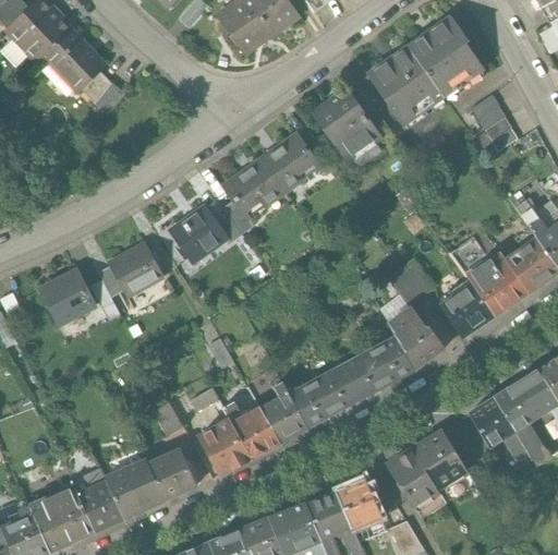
[(7,0),(0,4),(0,17),(8,25),(28,5),(22,0),(7,0)]
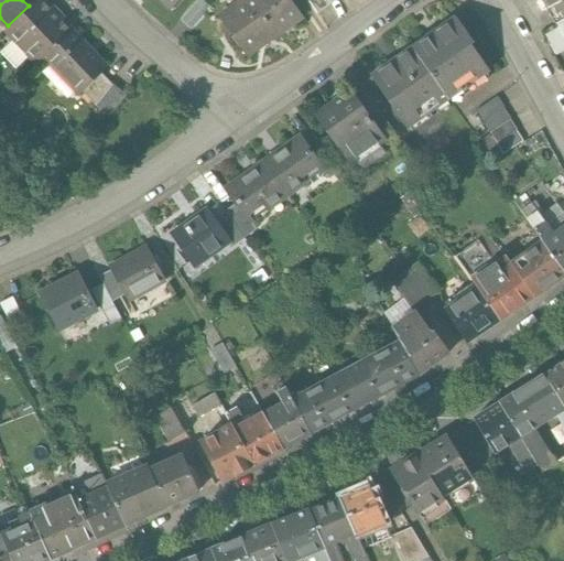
[(8,25),(6,28),(14,36),(14,41),(24,51),(29,52),(39,62),(45,56),(73,30),(44,0),(34,0),(29,6),(8,25)]
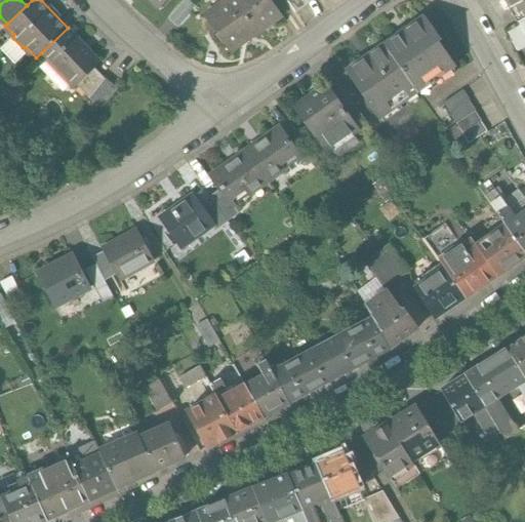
[(229,0),(216,9),(218,11),(208,18),(229,48),(260,25),(242,0),(229,0)]
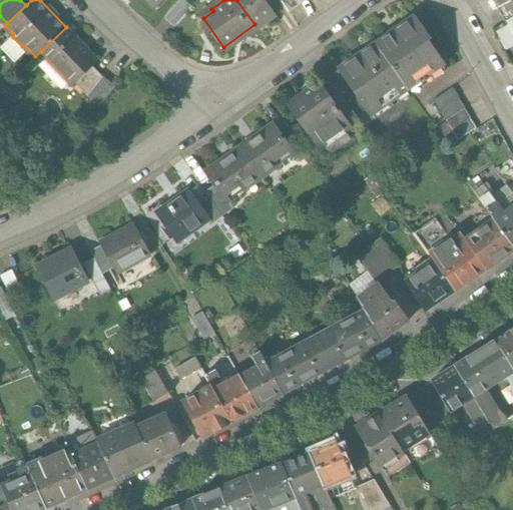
[(236,0),(254,24),(258,28),(268,21),(266,17),(274,12),(265,0),(236,0)]
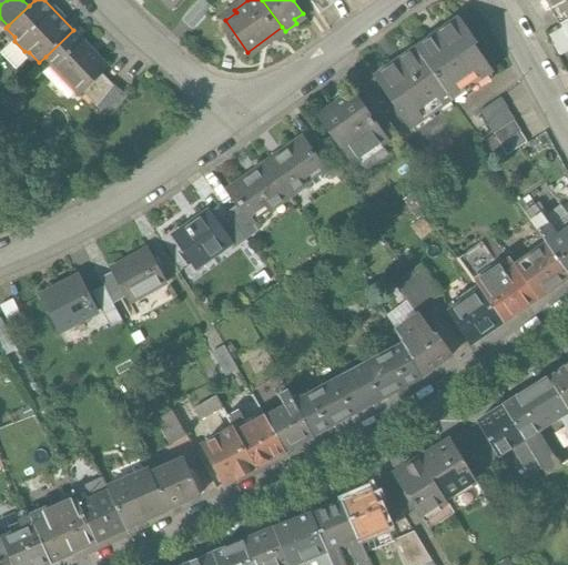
[(312,0),(320,11),(331,3),(328,0),(312,0)]
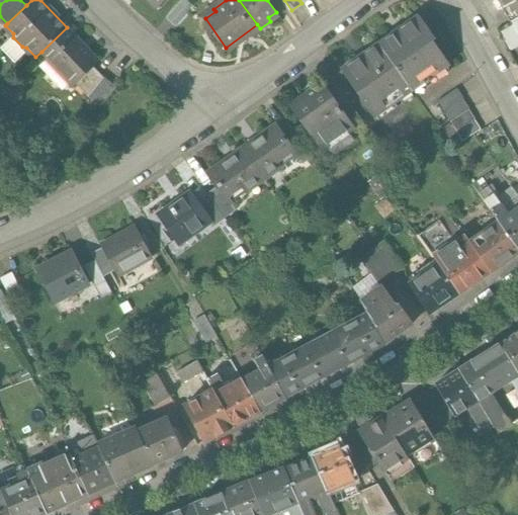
[(517,15),(517,0),(502,0),(512,19),(517,15)]
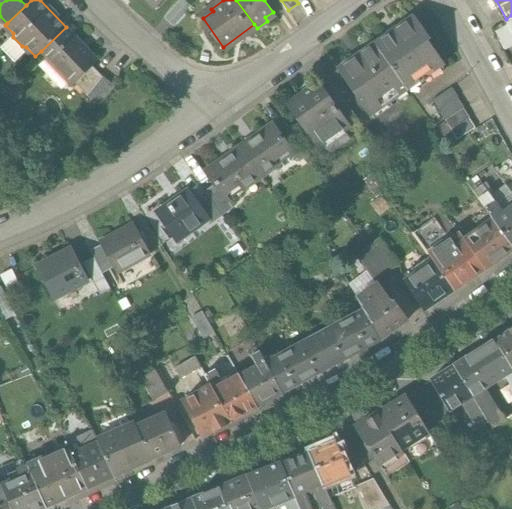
[(414,15),(374,42),(406,86),(442,61),(426,38),(428,36),(414,15)]
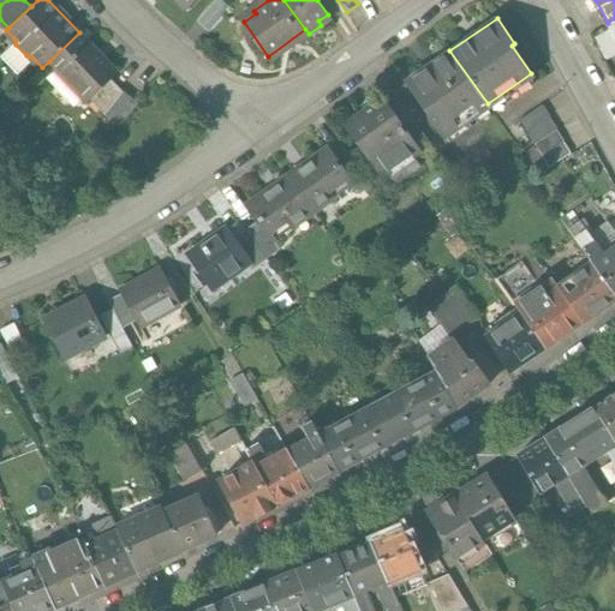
[(614,19),(609,24),(610,28),(595,36),(607,58),(614,52),(614,19)]
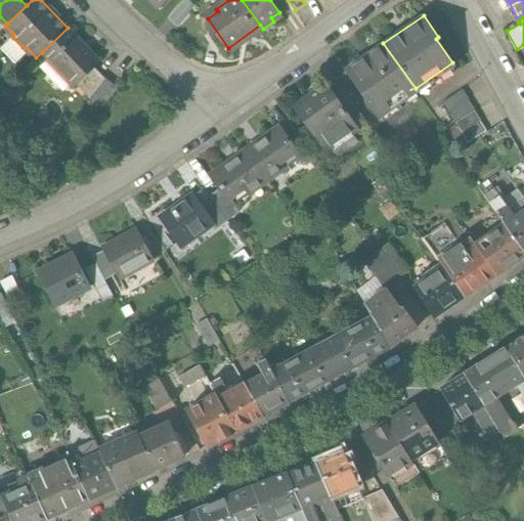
[(98,60),(68,28),(42,52),(75,84),(76,83),(94,66),(98,60)]
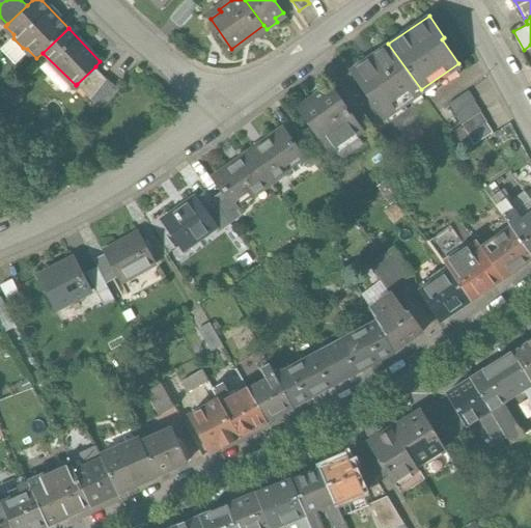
[(388,44),(350,71),(382,116),(421,89),(388,44)]
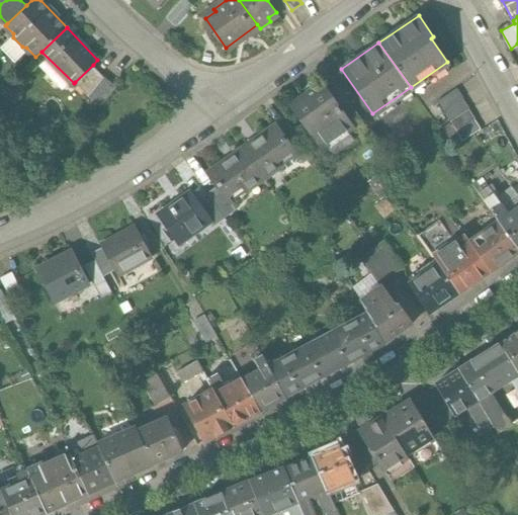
[(93,65),(75,82),(88,94),(103,75),(93,65)]
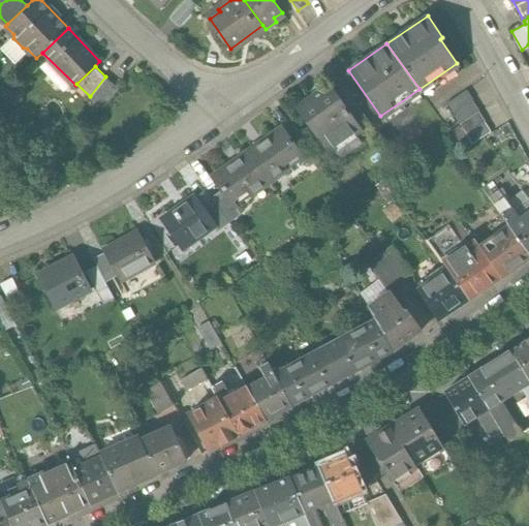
[(105,76),(90,96),(89,97),(102,107),(118,87),(105,76)]
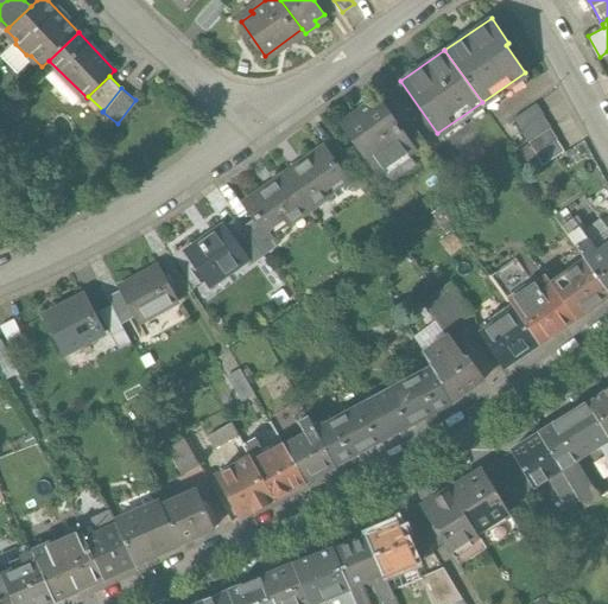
[(424,139),(391,93),(380,101),(412,147),(424,139)]
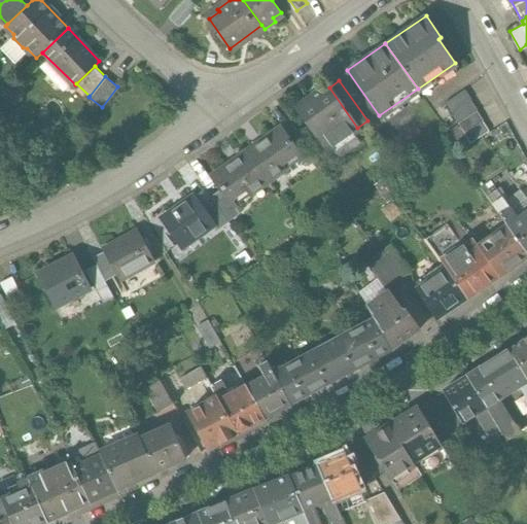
[(329,88),(326,83),(295,105),(327,149),(357,128),(329,88)]
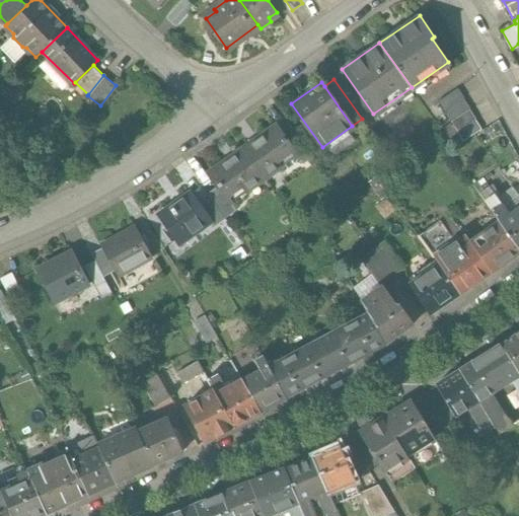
[(457,86),(437,100),(445,111),(443,111),(450,121),(451,120),(469,107),(470,106),(463,96),(465,95),(457,86)]
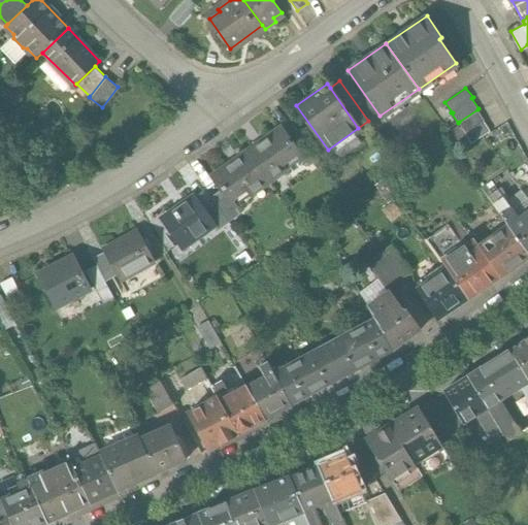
[(477,109),(459,122),(466,131),(464,132),(471,141),(489,128),(483,119),(485,118),(477,109)]
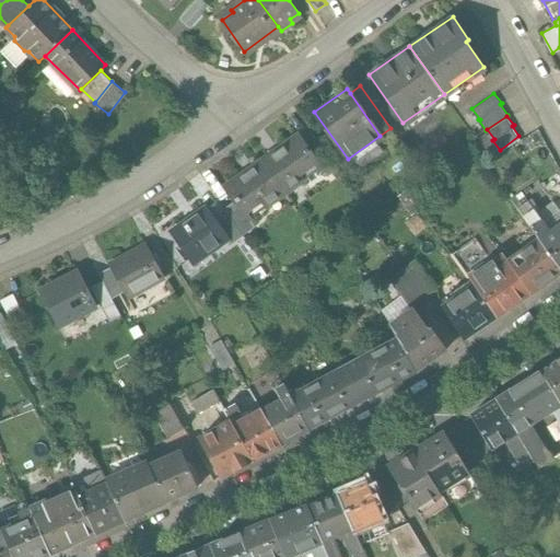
[(296,134),(260,159),(283,193),(321,166),(296,134)]
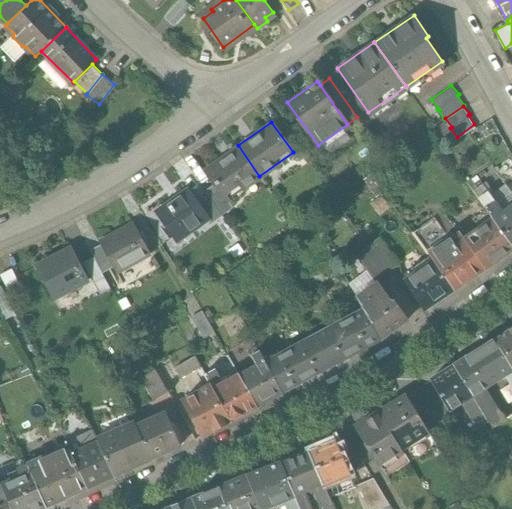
[(259,176),(238,145),(205,169),(226,199),(259,176)]
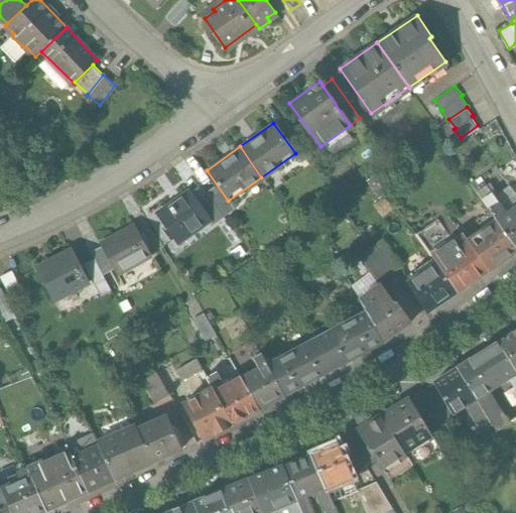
[(506,212),(483,179),(479,182),(482,186),(476,190),(490,210),(496,219),(506,212)]
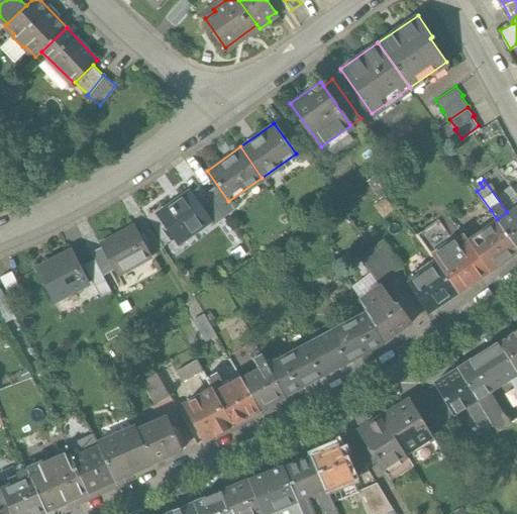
[(201,204),(190,188),(156,212),(174,238),(189,227),(193,233),(210,221),(212,220),(201,204)]
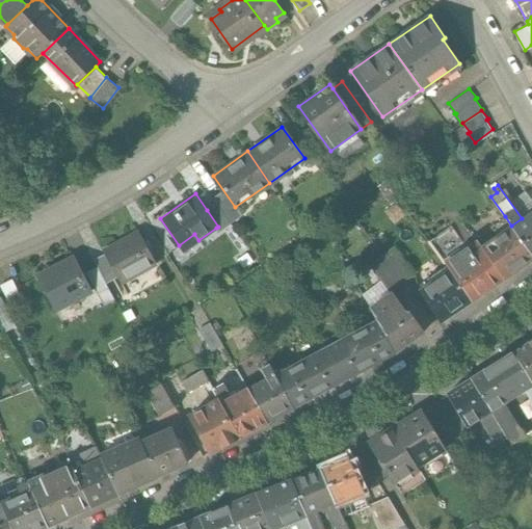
[(231,223),(216,203),(207,210),(218,227),(216,228),(218,232),(231,223)]
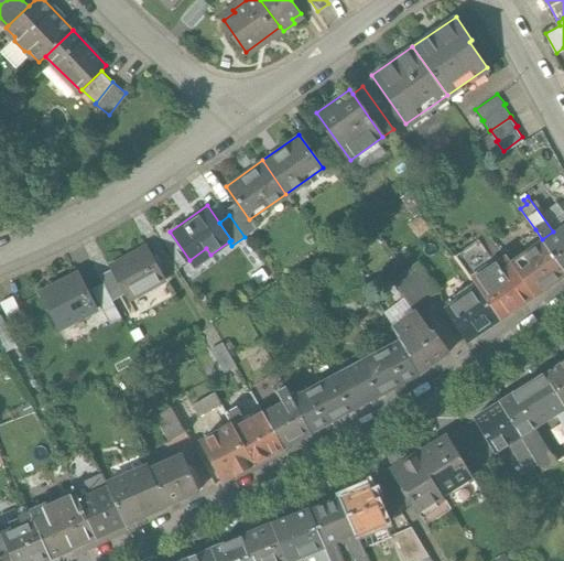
[(563,223),(553,232),(542,239),(563,269),(563,223)]
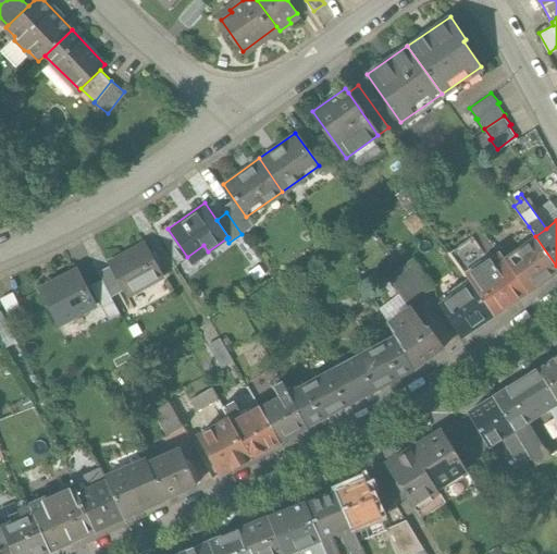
[(556,266),(535,236),(529,226),(515,237),(520,246),(512,253),(507,246),(499,251),(527,291),(556,269),(556,266)]
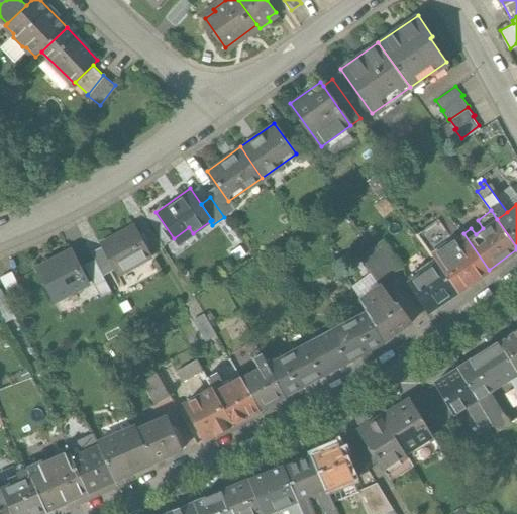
[(463,233),(454,239),(438,217),(416,233),(436,261),(457,291),(458,291),(489,270),(463,233)]
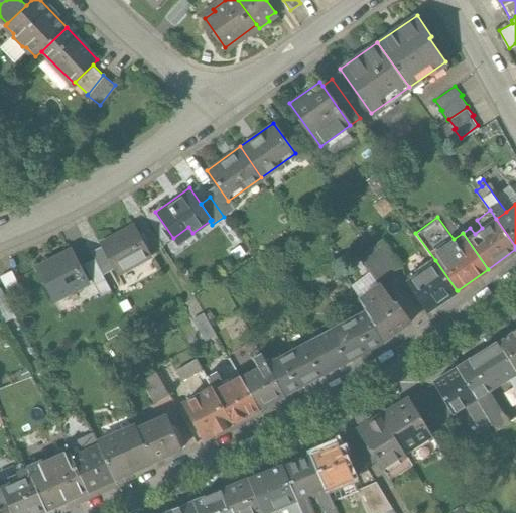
[(135,224),(101,243),(103,246),(115,267),(118,273),(151,254),(135,224)]
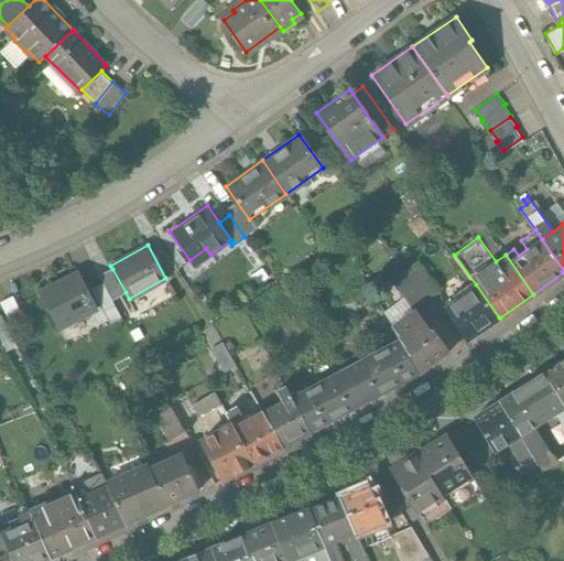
[(436,287),(416,261),(405,269),(425,295),(436,287)]
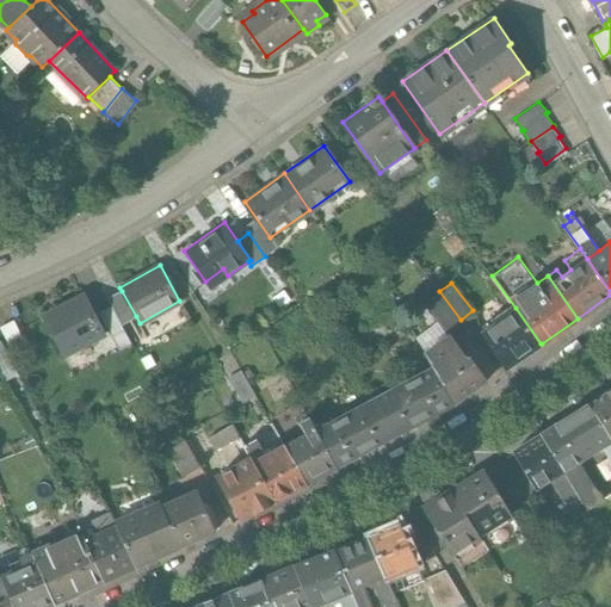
[(122,291),(109,298),(122,323),(136,316),(122,291)]
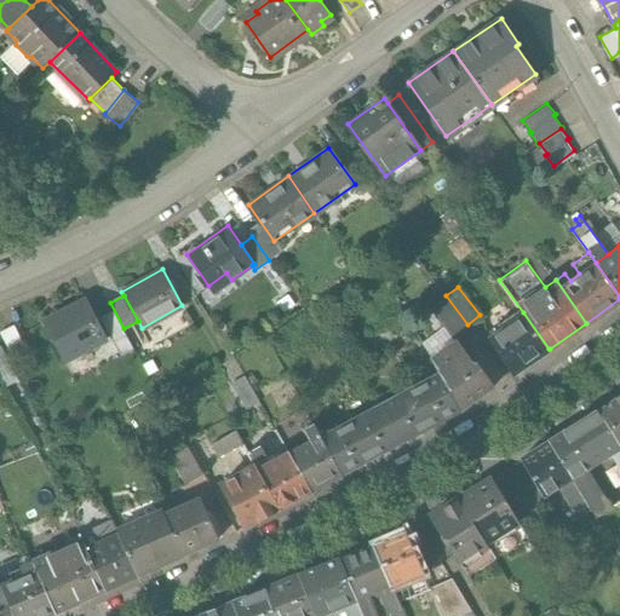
[(468,324),(446,295),(430,308),(451,337),(468,324)]
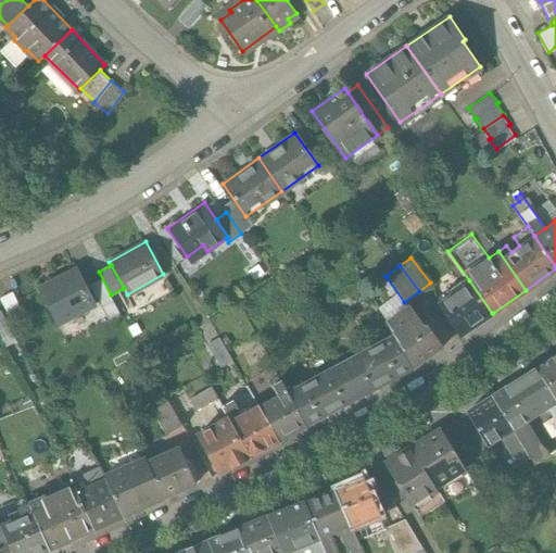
[(76,269),(40,287),(59,324),(93,306),(76,269)]
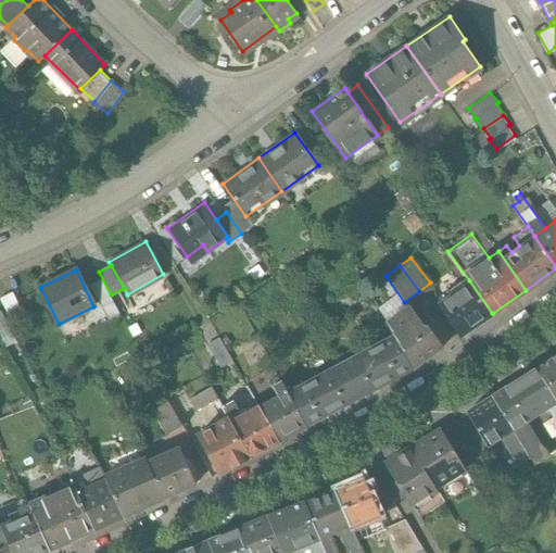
[(469,280),(438,303),(459,336),(492,313),(469,280)]
